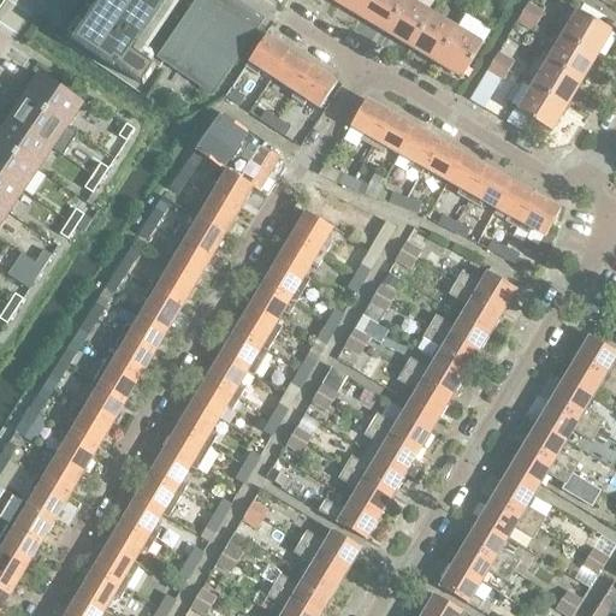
[(101,0),(102,0),(106,3),(98,16),(88,10),(87,12),(92,16),(84,27),(88,29),(82,40),(72,34),(70,36),(143,86),(155,67),(141,58),(179,0),(101,0)]
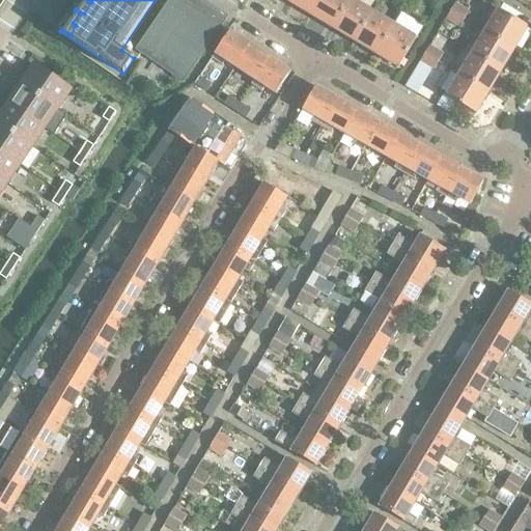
[(292,0),(291,2),(313,15),(322,0),(292,0)]
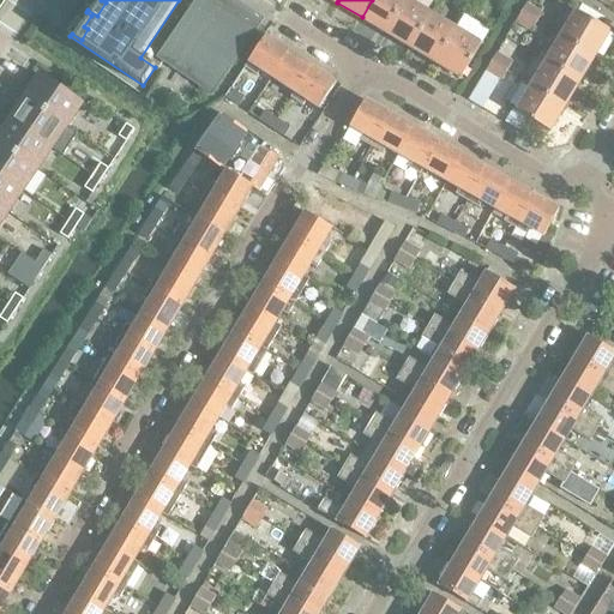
[(372,0),(362,17),(386,32),(405,0),(407,0),(408,0),(407,0),(372,0)]
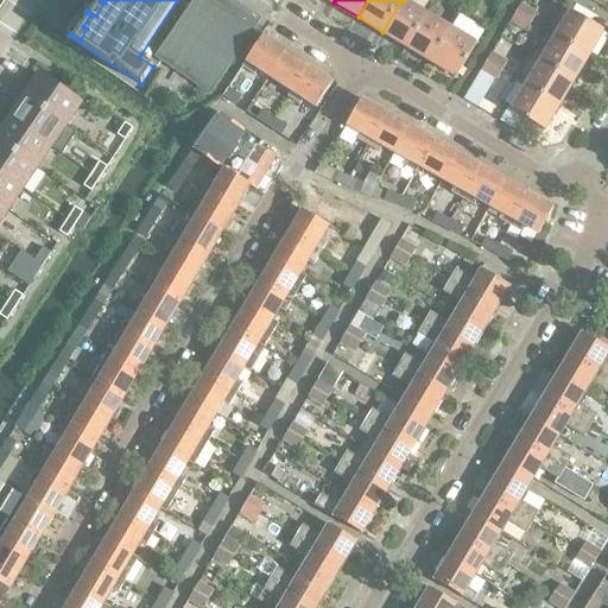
[(401,0),(382,32),(407,46),(426,14),(404,0),(403,0),(401,0)]
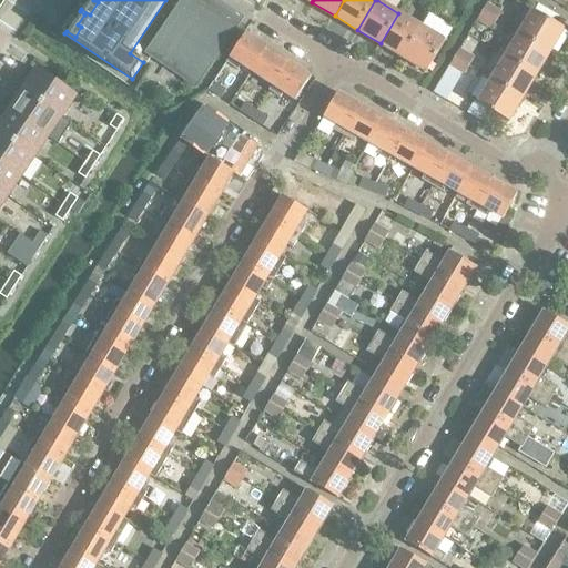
[(239,26),(202,1),(196,9),(191,17),(186,23),(181,31),(175,39),(171,46),(165,53),(160,62),(195,88),(237,26),(239,26)]
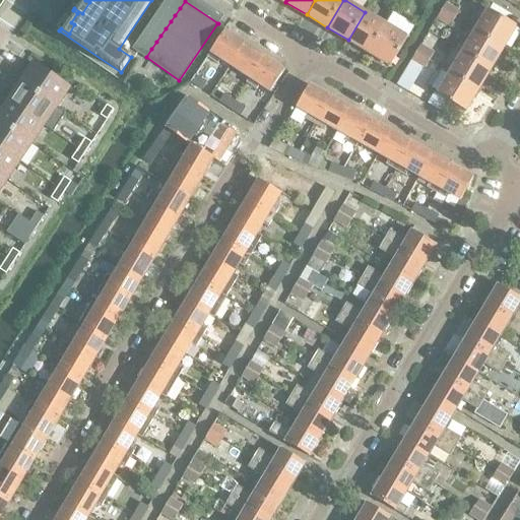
[(171,2),(167,9),(175,15),(180,8),(171,2)]
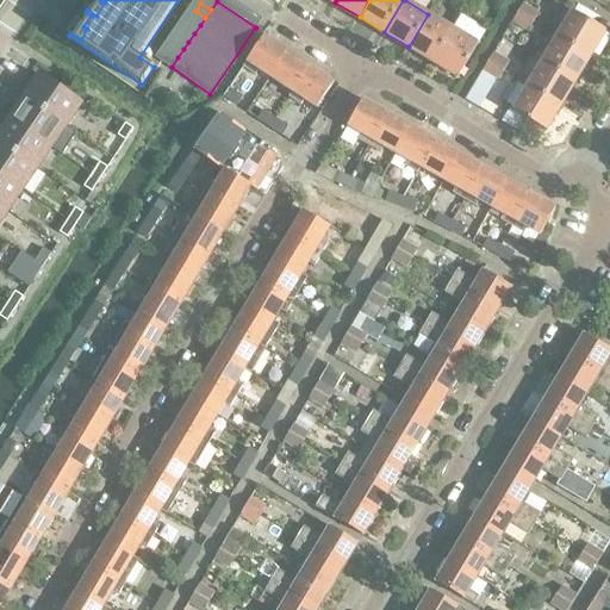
[(518,11),(535,22),(540,12),(523,2),(518,11)]
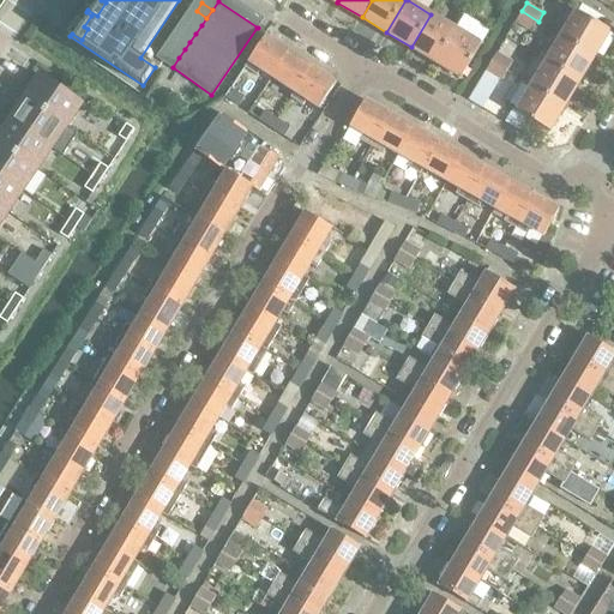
[(611,30),(578,10),(563,36),(595,55),(611,30)]
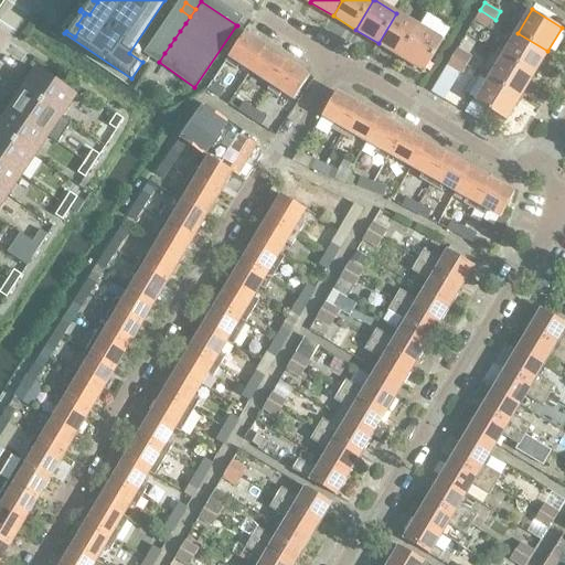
[(190,17),(181,10),(176,18),(185,23),(190,17)]
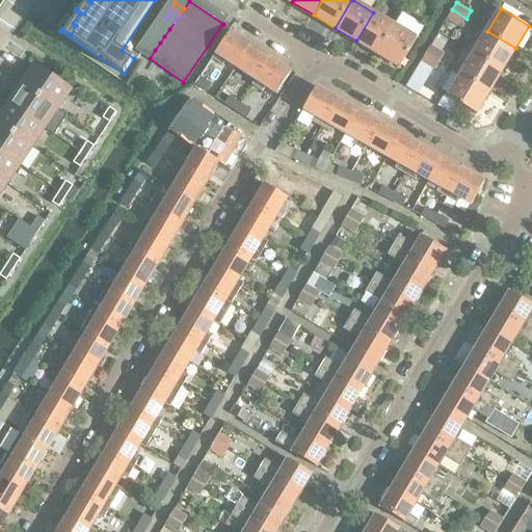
[(467,19),(452,9),(446,19),(460,28),(467,19)]
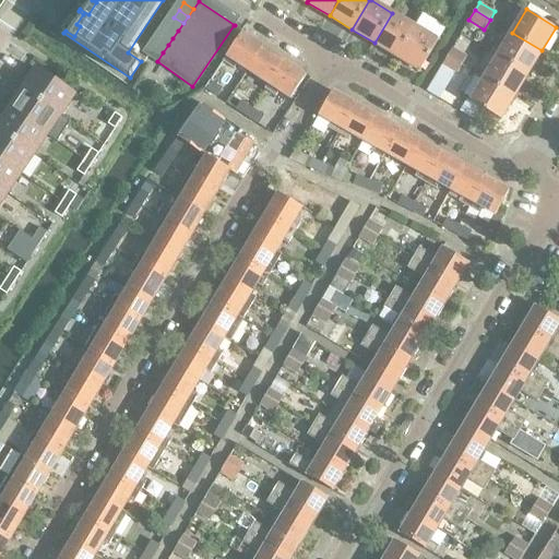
[(375,43),(396,57),(415,26),(392,13),(375,43)]
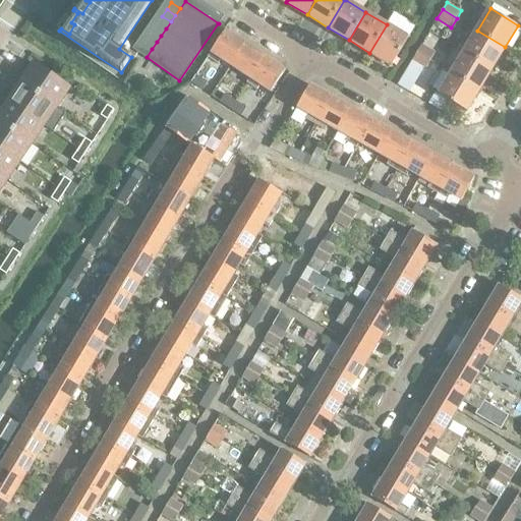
[(171,21),(162,16),(158,22),(166,29),(171,21)]
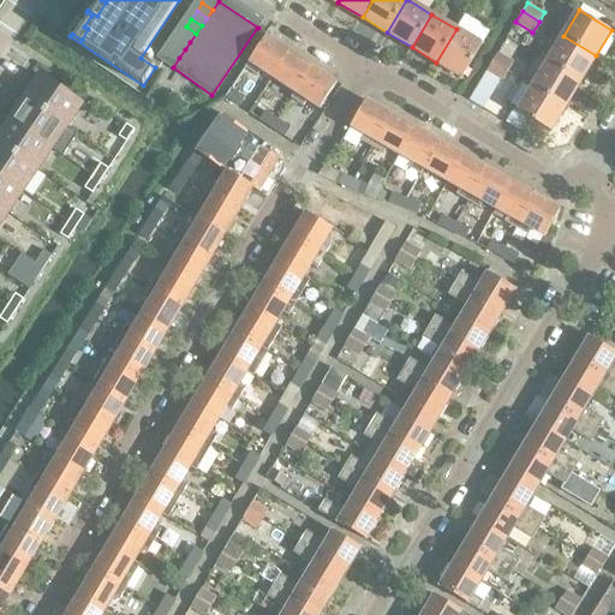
[(196,34),(186,27),(180,35),(190,42),(196,34)]
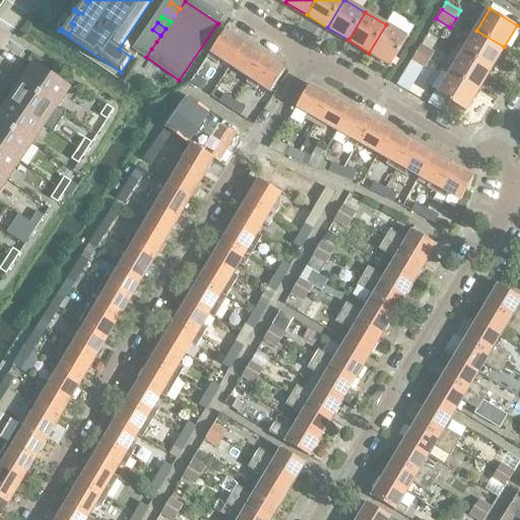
[(407,38),(386,24),(369,53),(391,65),(407,38)]
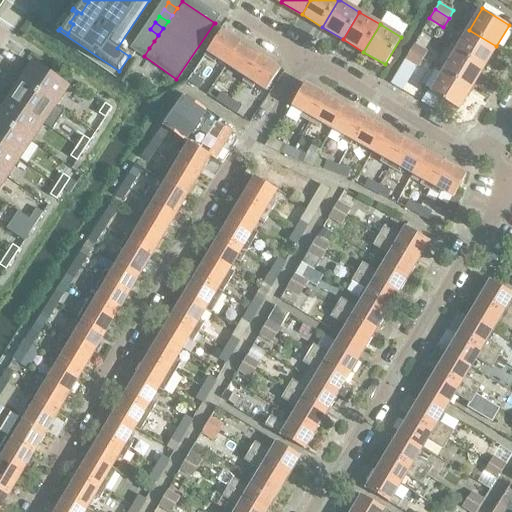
[(158,35),(150,29),(145,36),(154,41),(158,35)]
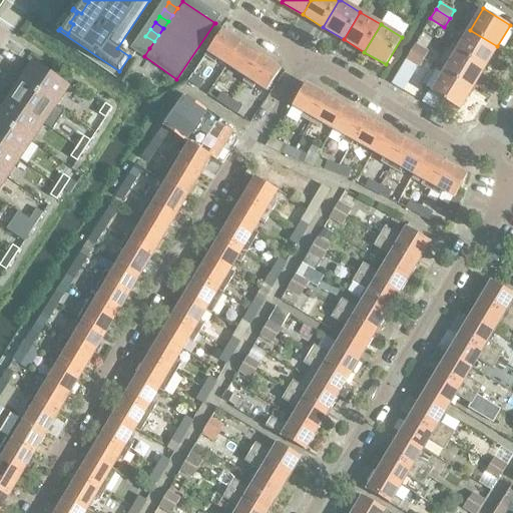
[(218,58),(228,64),(242,42),(222,29),(204,56),(215,63),(218,58)]
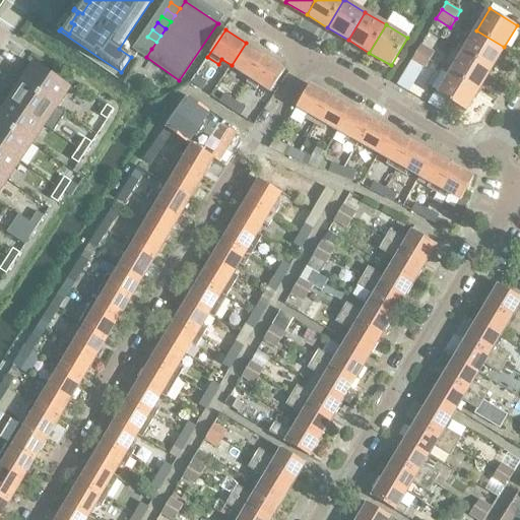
[(492,68),(504,47),(476,30),(464,51),(492,68)]
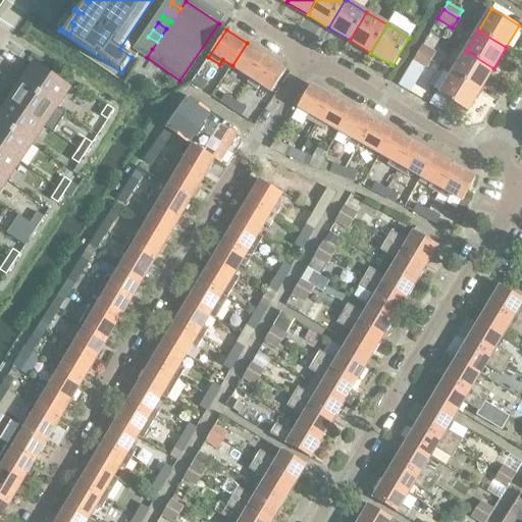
[(157,42),(148,37),(144,44),(152,49),(157,42)]
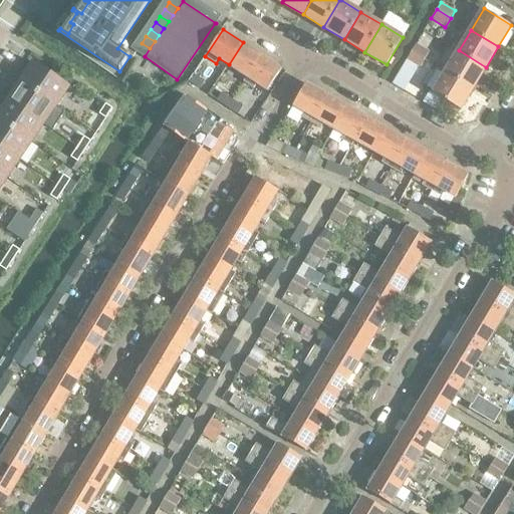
[(229,64),(247,76),(262,55),(243,42),(229,64)]
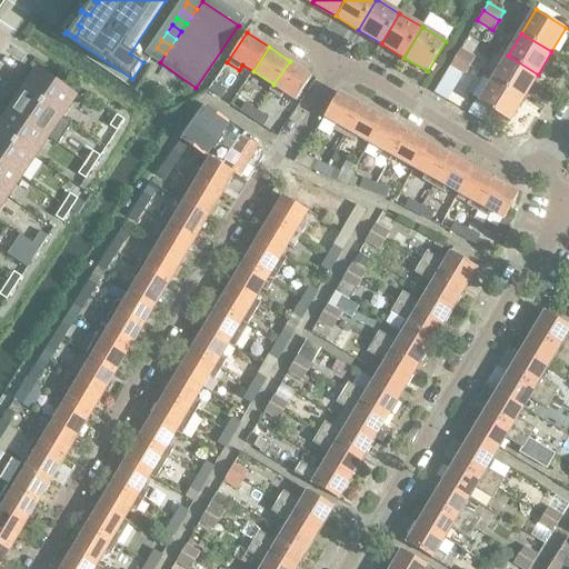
[(166,53),(157,48),(150,56),(160,62),(166,53)]
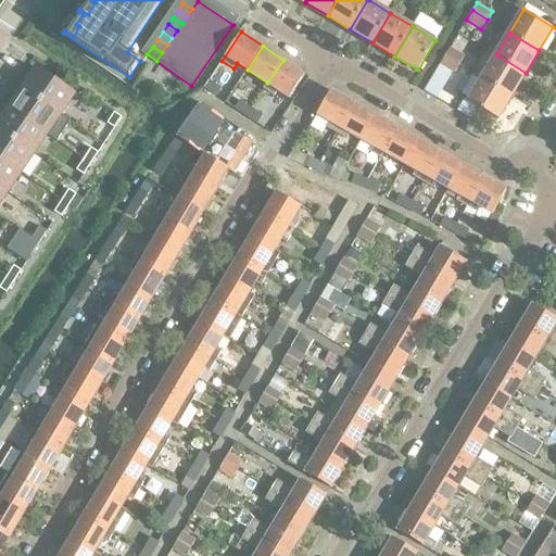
[(445,55),(460,64),(465,57),(450,47),(445,55)]
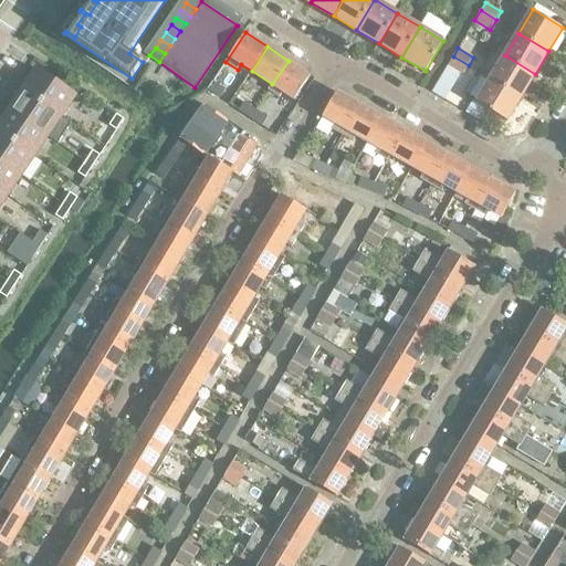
[(522,97),(535,74),(505,55),(491,79),(522,97)]
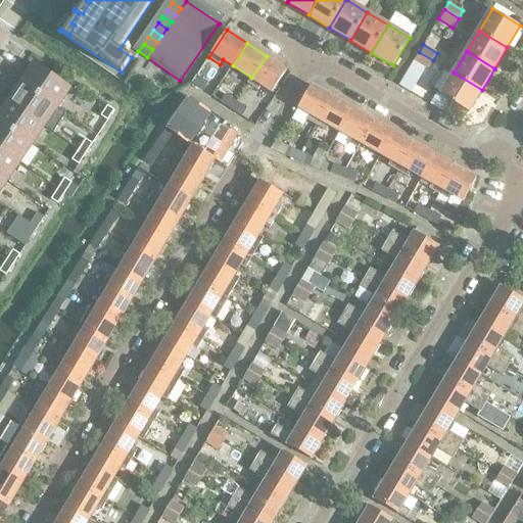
[(433,60),(419,52),(413,61),(427,69),(433,60)]
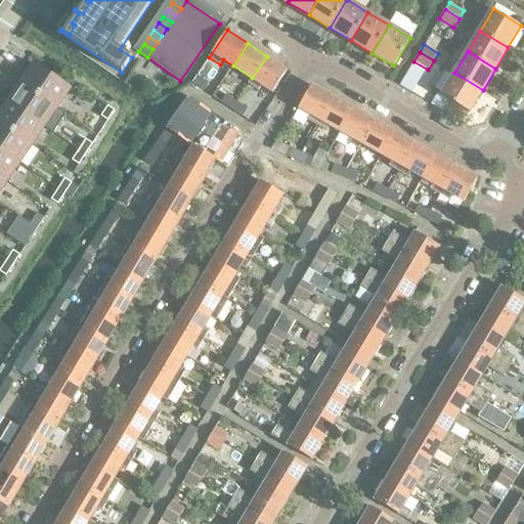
[(262,85),(272,92),(288,70),(267,56),(252,78),(249,83),(259,90),(262,85)]
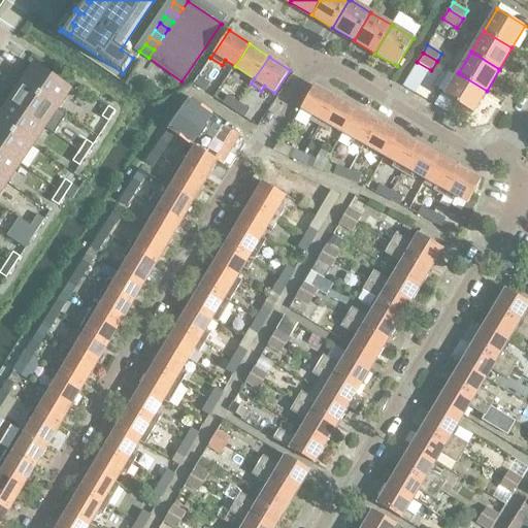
[(70,89),(35,66),(23,85),(57,108),(70,89)]
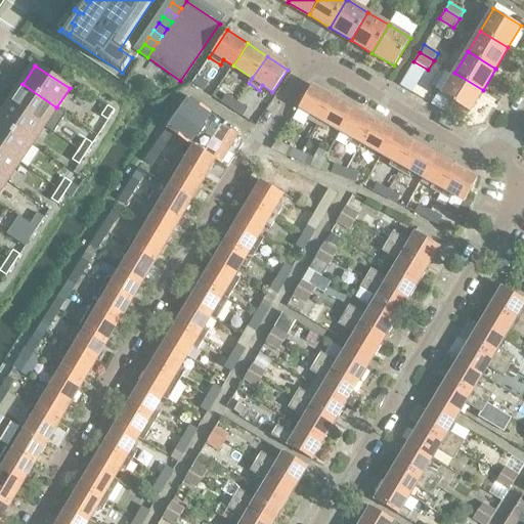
[(470,112),(483,90),(454,73),(441,95),(470,112)]
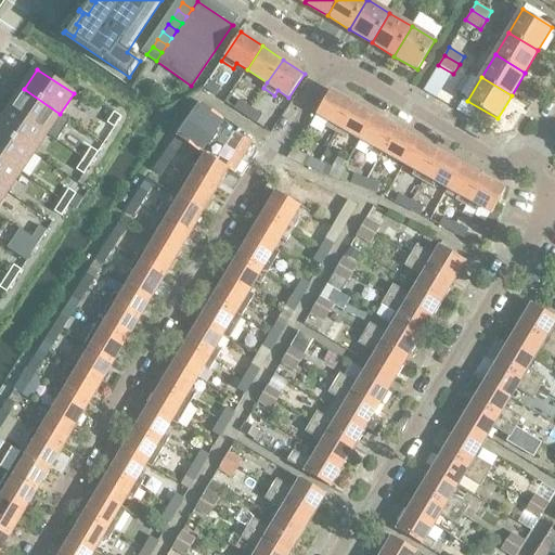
[(216,97),(220,90),(221,88),(209,80),(208,82),(204,89),(216,97)]
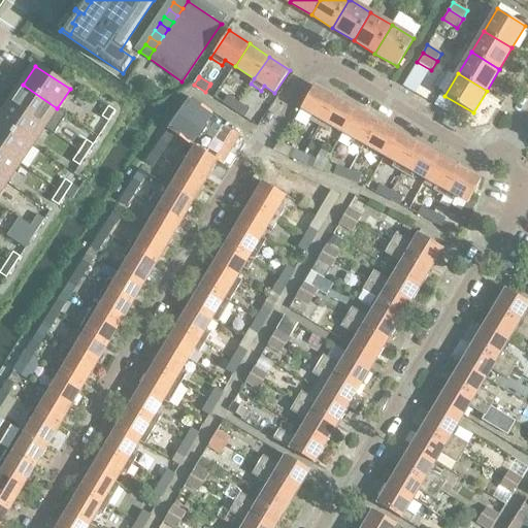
[(57,108),(23,85),(9,103),(44,127),(57,108)]
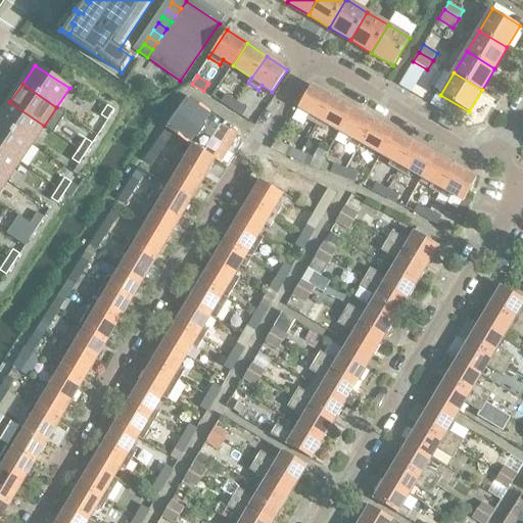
[(208,85),(204,91),(212,97),(217,91),(208,85)]
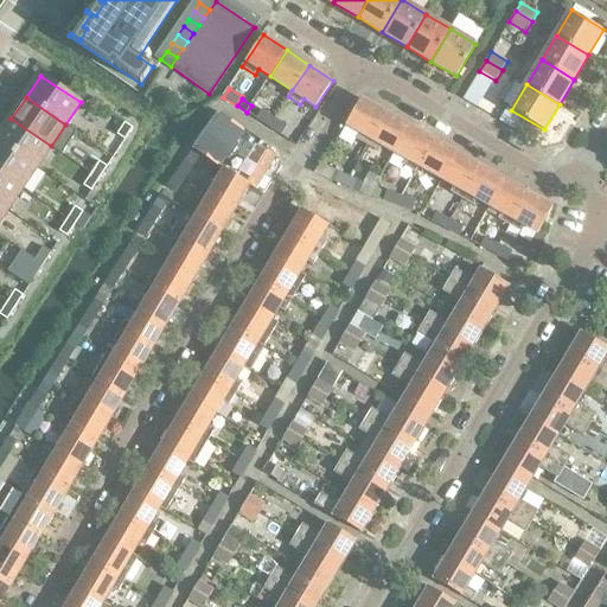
[(363,98),(347,126),(359,133),(356,139),(369,146),(388,113),(363,98)]
